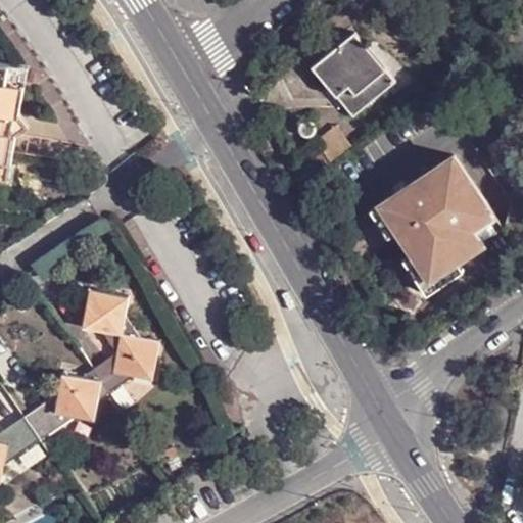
[(395,85),(355,36),(314,72),(354,120),(395,85)]
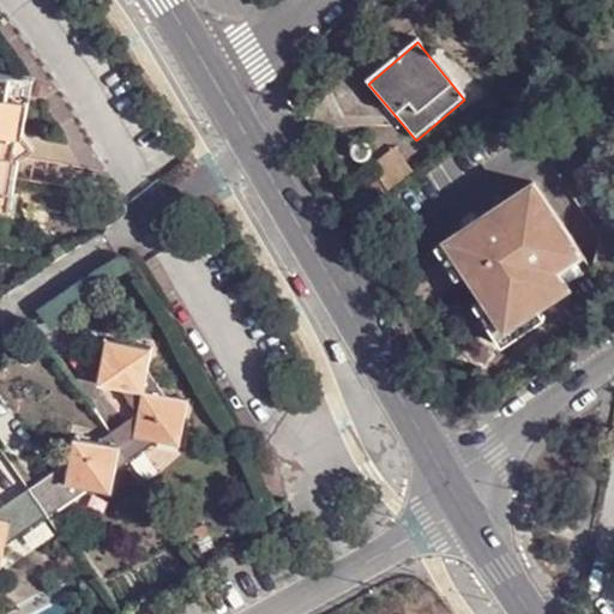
[(0,193),(8,194),(13,161),(28,151),(18,137),(22,104),(2,101),(5,79),(0,78),(0,193)]
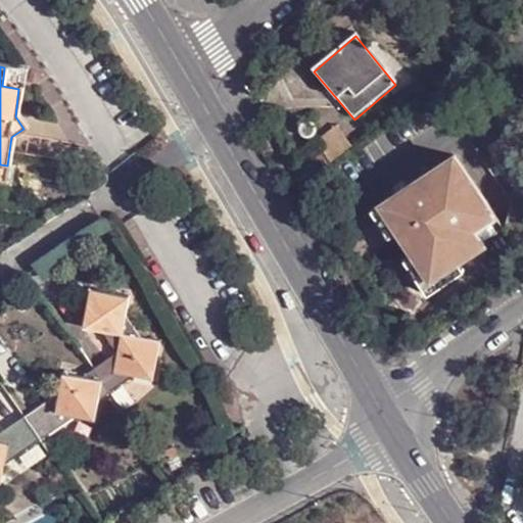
[(21,69),(4,67),(2,86),(18,89),(21,69)]
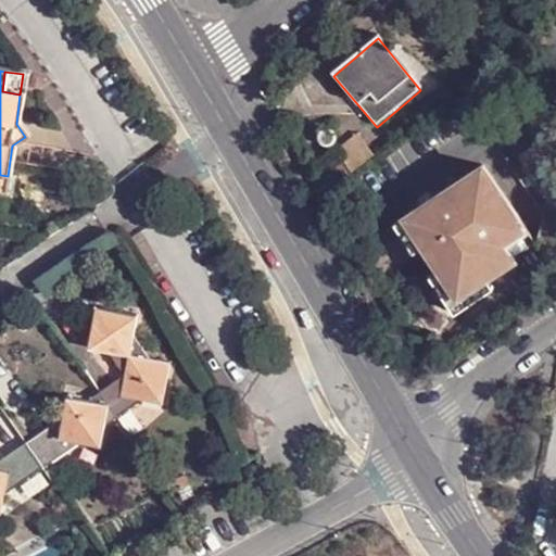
[(338,163),(313,179),(321,198),(350,178),(370,161),(359,147),(338,163)]
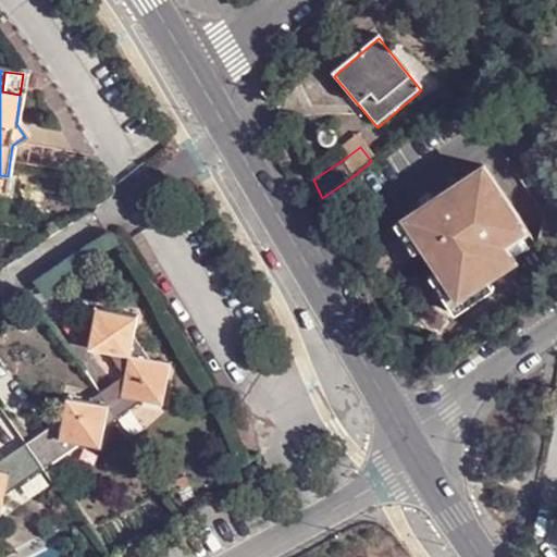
[(519,220),(483,166),(405,220),(424,247),(431,243),(447,267),(441,272),(459,299),(480,284),(516,261),(505,245),(498,235),(519,220)]
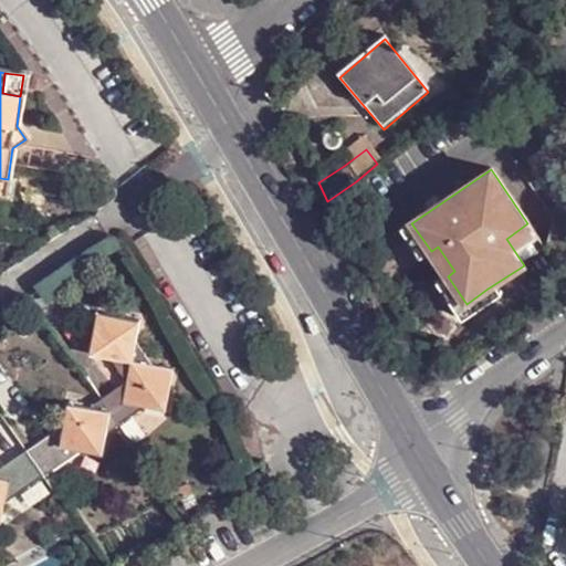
[(431,251),(411,223),(401,230),(421,258),(431,251)]
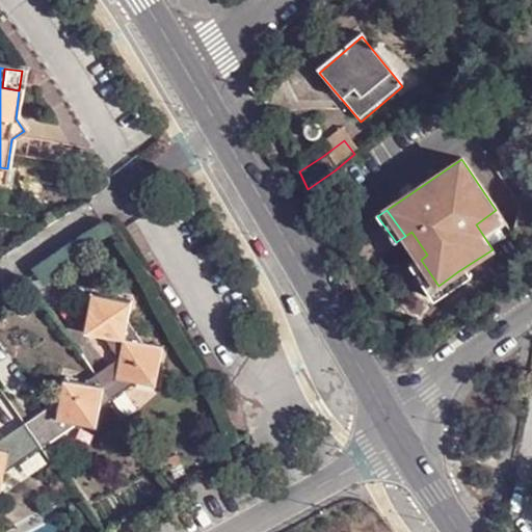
[(482,234),(503,220),(496,210),(476,224),(482,234)]
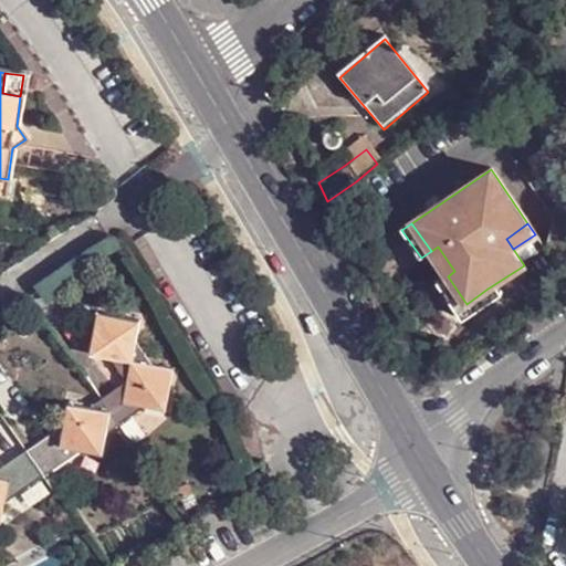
[(464,321),(495,300),(488,289),(467,304),(448,276),(438,282),(464,321)]
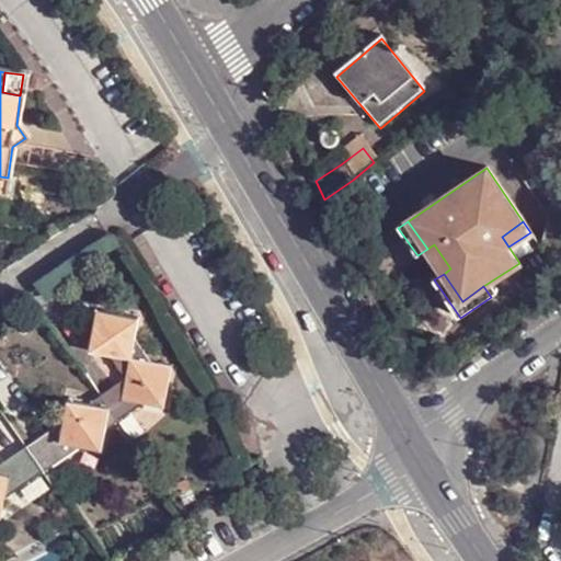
[(107,428),(145,403),(165,407),(173,366),(153,363),(136,338),(139,318),(100,311),(92,350),(112,354),(127,378),(89,404),(70,400),(67,421),(0,466),(0,518),(2,519),(7,499),(83,446),(104,449),(107,428)]
